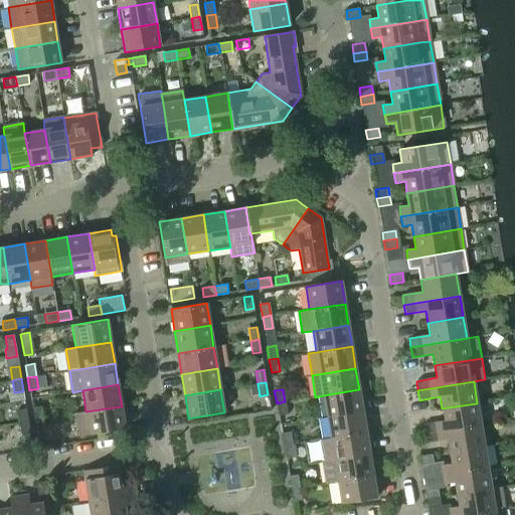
[(323,395),(327,417),(362,411),(359,389),(323,395)]
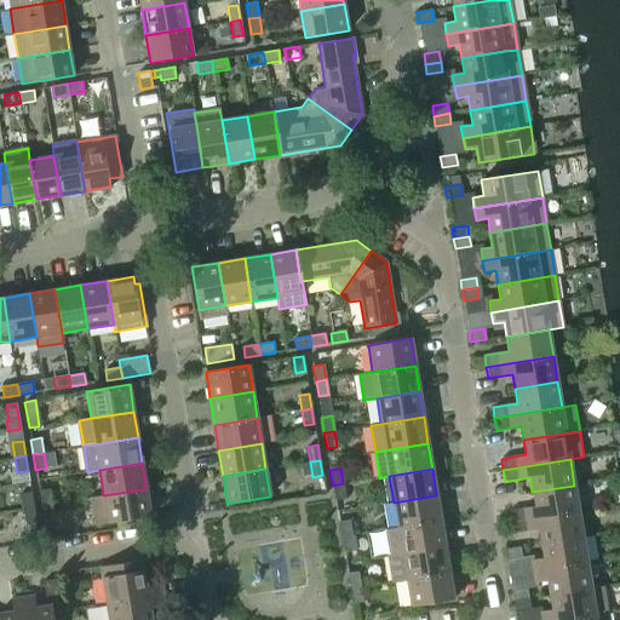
[(333,486),(336,500),(345,499),(343,483),(333,486)]
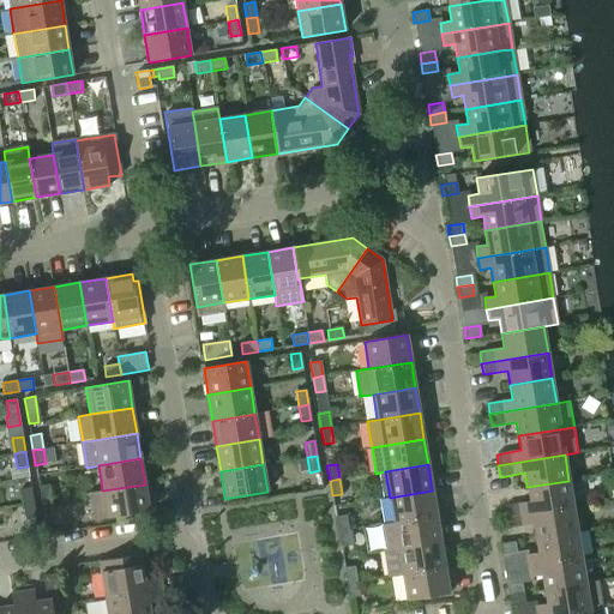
[(506,517),(519,515),(573,506),(569,481),(527,487),(529,501),(505,506),(506,517)]
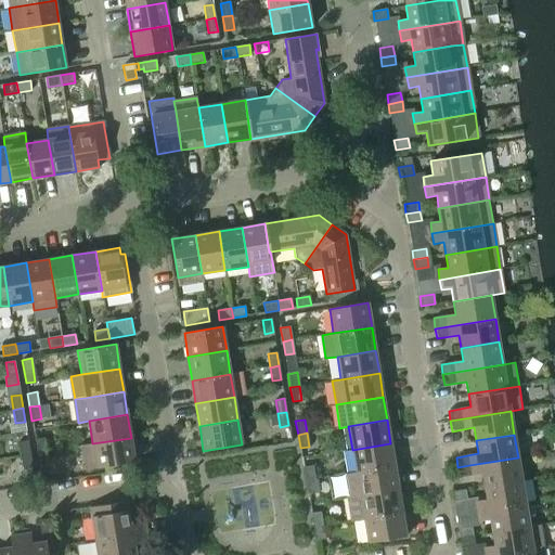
[(35,439),(37,453),(47,451),(44,438),(35,439)]
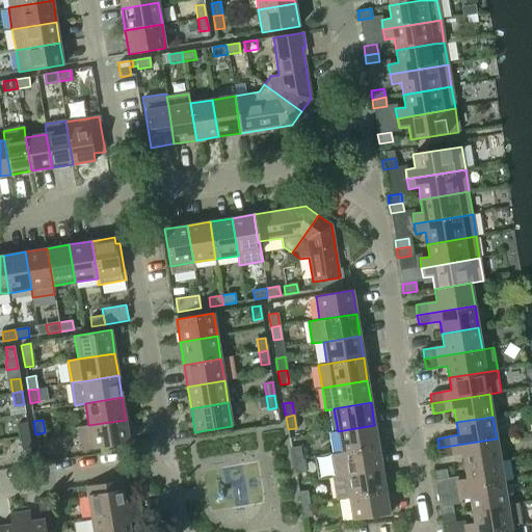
[(126,420),(88,425),(77,427),(81,450),(129,443),(126,420)]
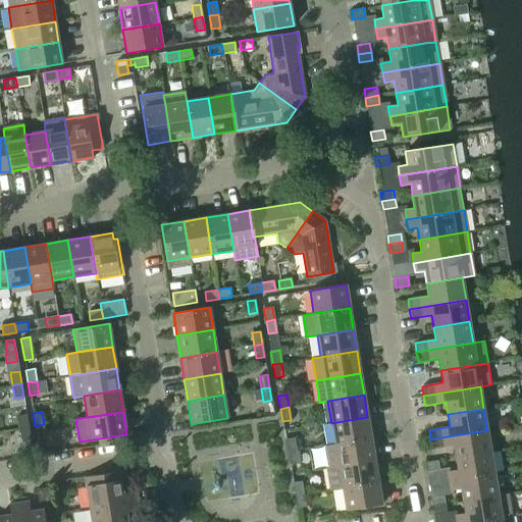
[(17,416),(19,428),(29,427),(27,414),(17,416)]
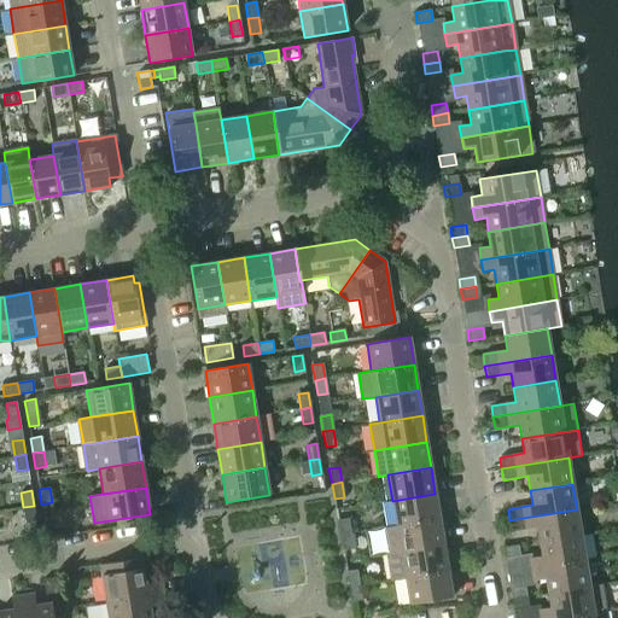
[(392,501),(396,526),(439,519),(435,494),(392,501)]
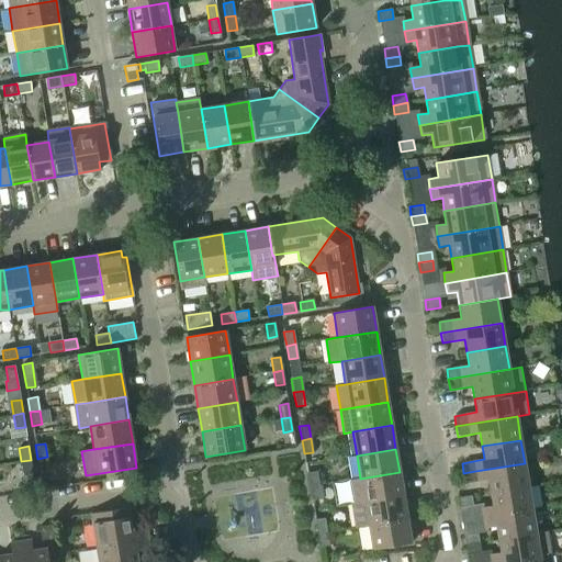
[(37,459),(40,472),(49,471),(47,457),(37,459)]
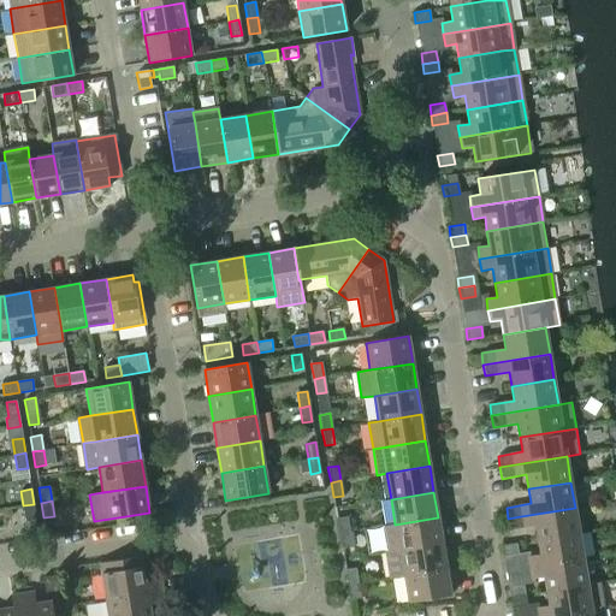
[(23,505),(25,521),(36,519),(34,504),(23,505)]
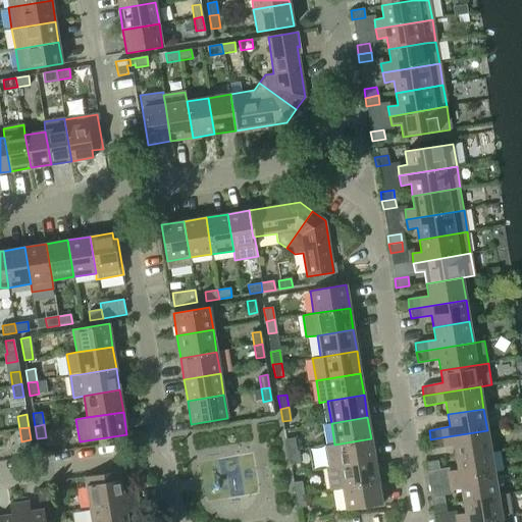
[(453,446),(455,458),(490,452),(487,430),(441,437),(430,439),(432,450),(453,446)]
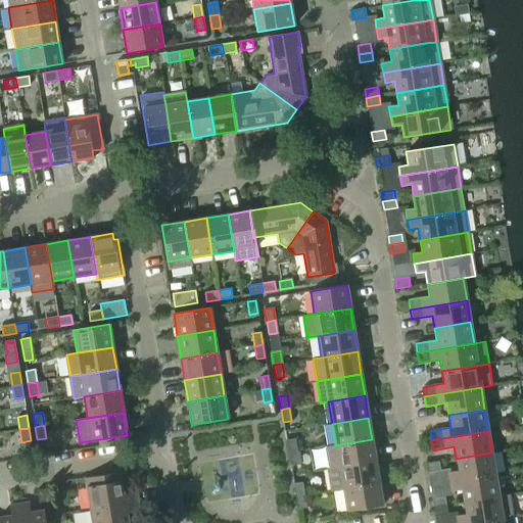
[(286,440),(288,453),(296,452),(294,439),(286,440)]
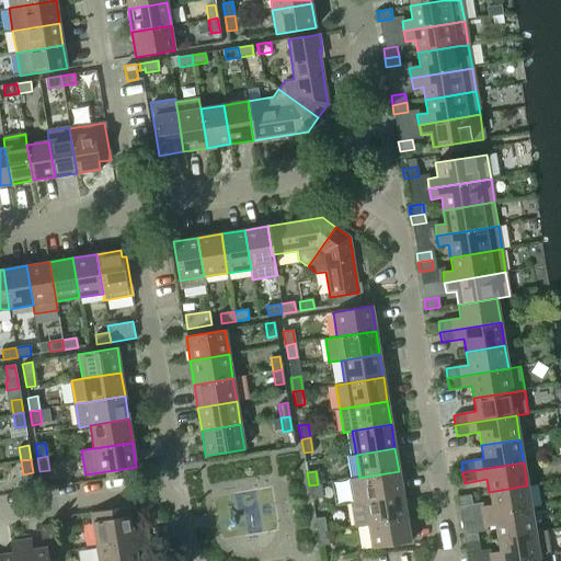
[(359,478),(364,501),(402,494),(399,471),(359,478)]
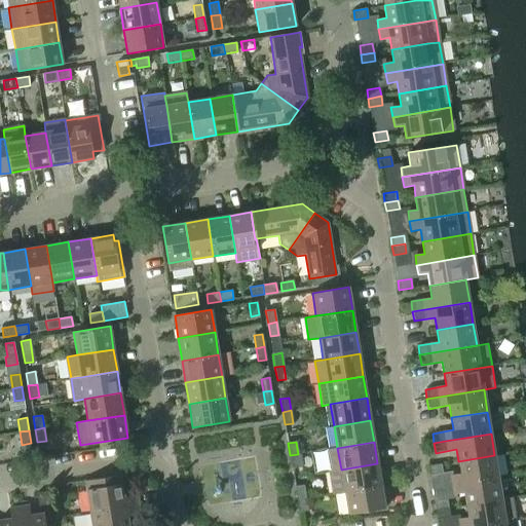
[(290,455),(292,468),(300,467),(306,466),(303,453),(298,454),(290,455)]
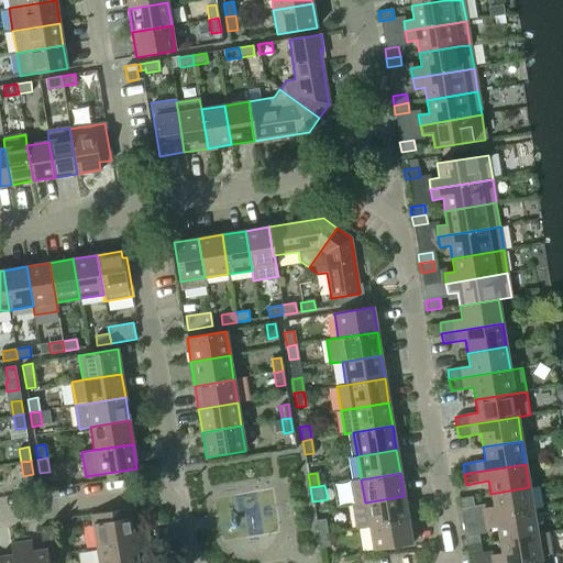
[(483,509),(484,519),(533,511),(529,487),(490,494),(493,507),(483,509)]
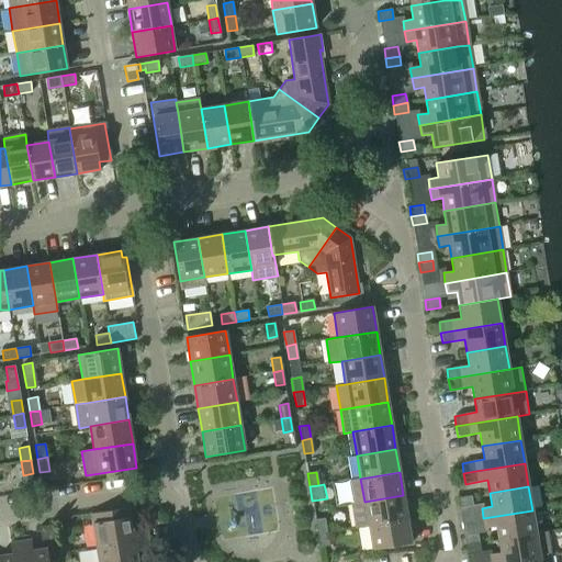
[(357,527),(368,525),(407,519),(403,495),(364,502),(352,504),(357,527)]
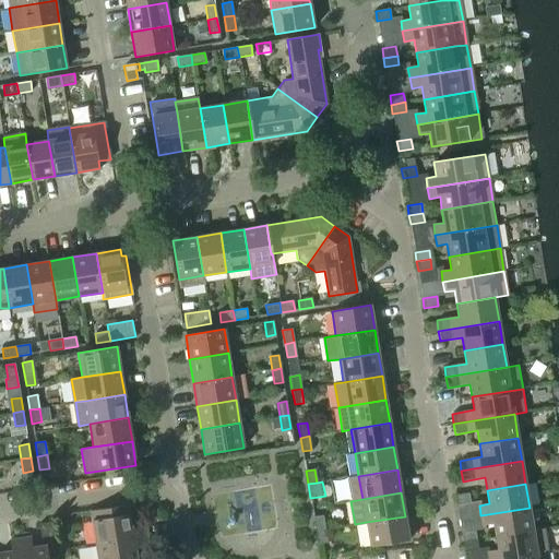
[(454,496),(456,506),(471,503),(468,494),(454,496)]
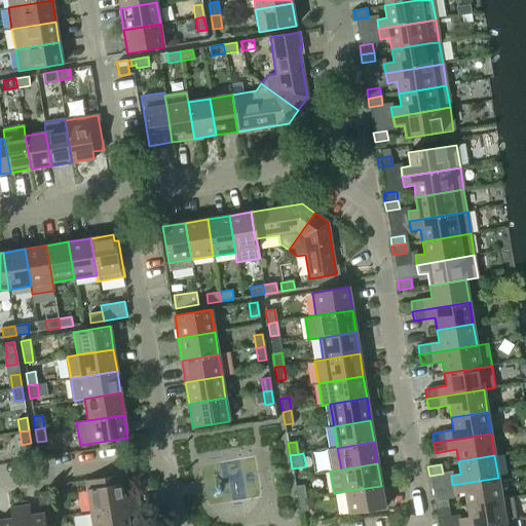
[(85,481),(90,513),(136,505),(134,495),(124,497),(120,475),(85,481)]
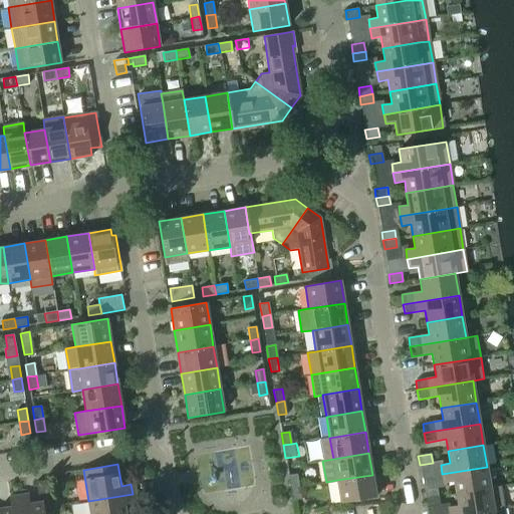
[(454,482),(455,494),(490,488),(487,467),(442,474),(444,484),(454,482)]
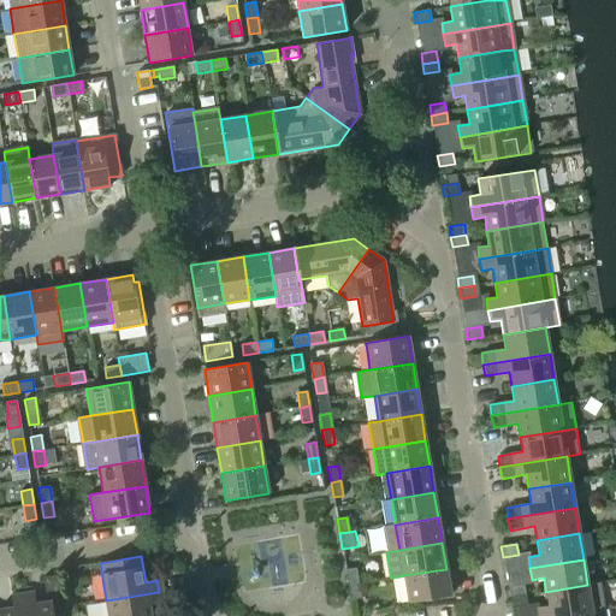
[(345,570),(348,585),(357,584),(355,568),(345,570)]
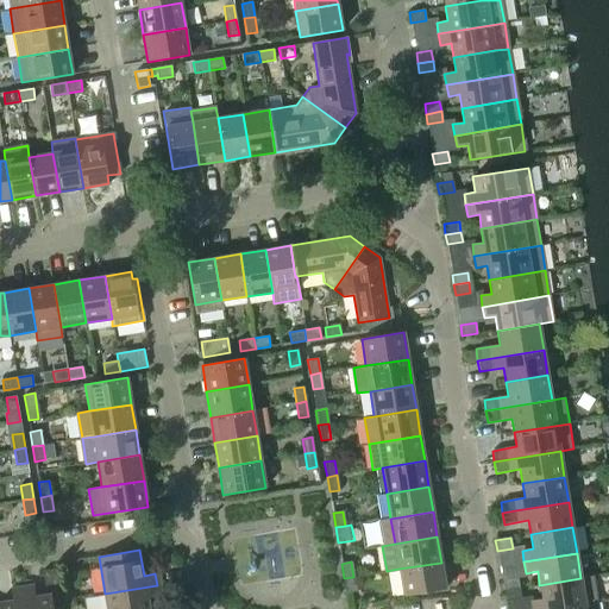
[(441,563),(399,569),(403,596),(445,589),(441,563)]
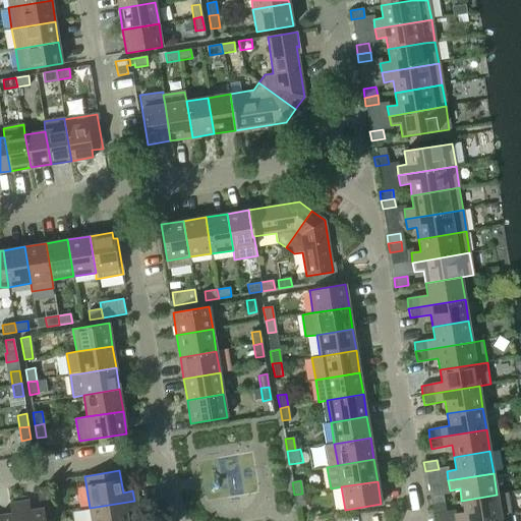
[(21,520),(54,520),(52,507),(48,486),(37,488),(40,509),(31,510),(29,501),(19,502),(21,520)]
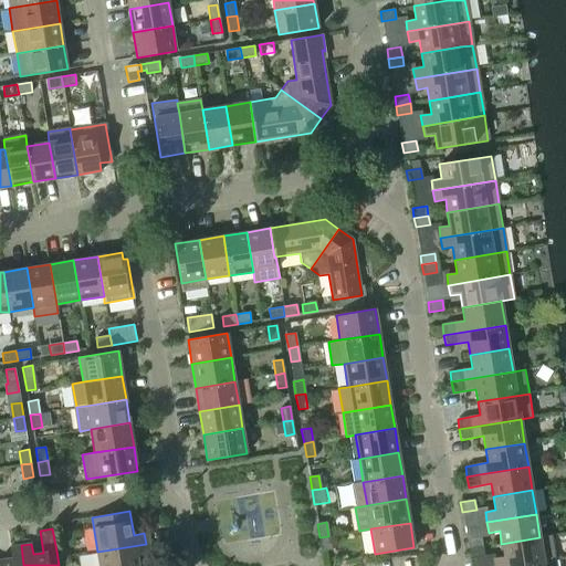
[(320,537),(322,552),(331,549),(328,536),(320,537)]
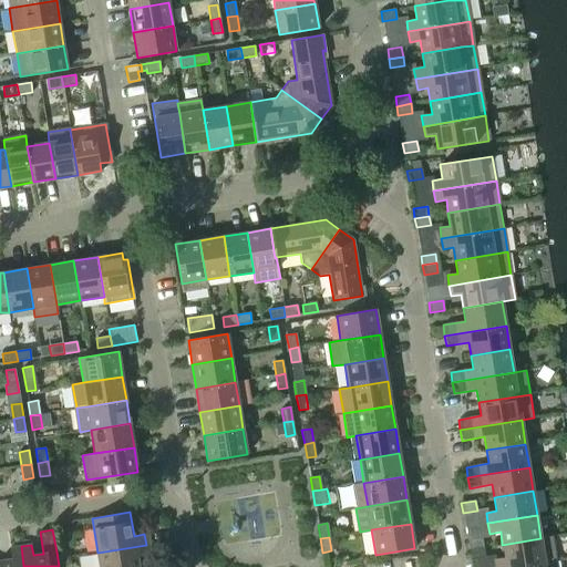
[(494,559),(495,566),(514,566),(555,560),(552,537),(540,538),(502,545),(504,558),(494,559)]
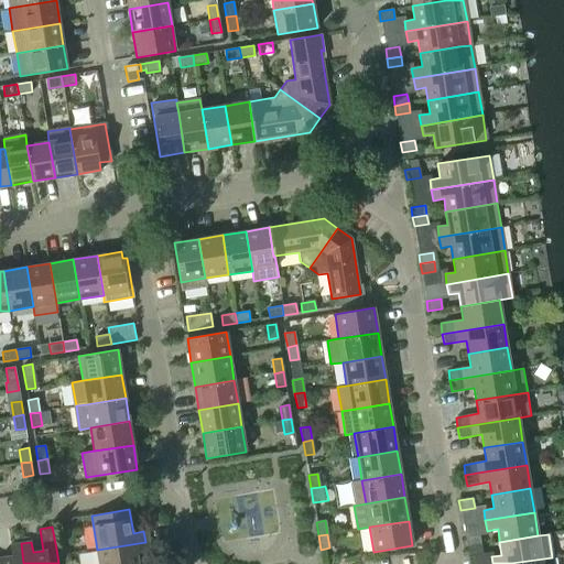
[(465,538),(466,548),(480,545),(479,535),(465,538)]
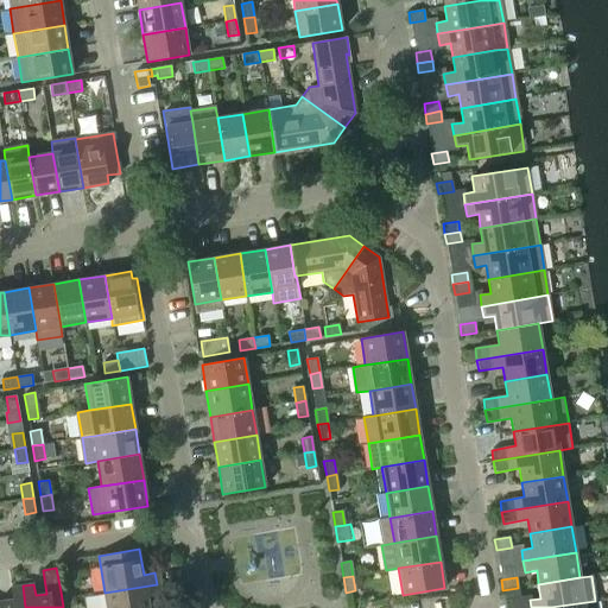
[(157,584),(105,593),(107,607),(149,607),(147,597),(158,595),(157,584)]
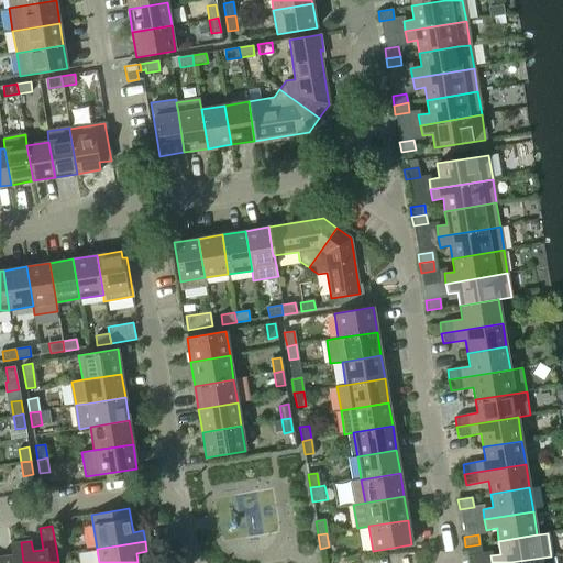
[(12,554),(0,556),(0,562),(23,562),(21,542),(10,544),(12,554)]
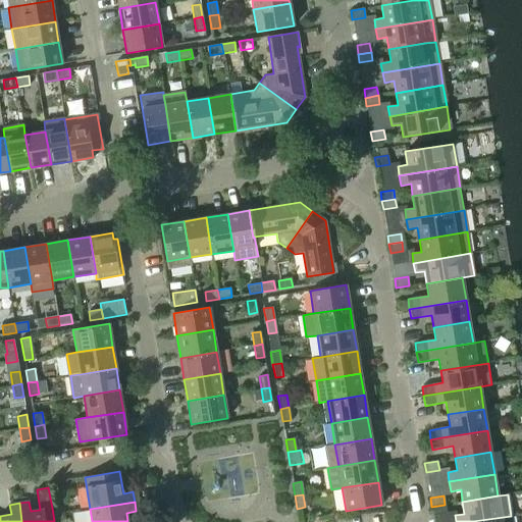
[(431,507),(433,515),(446,513),(445,505),(431,507)]
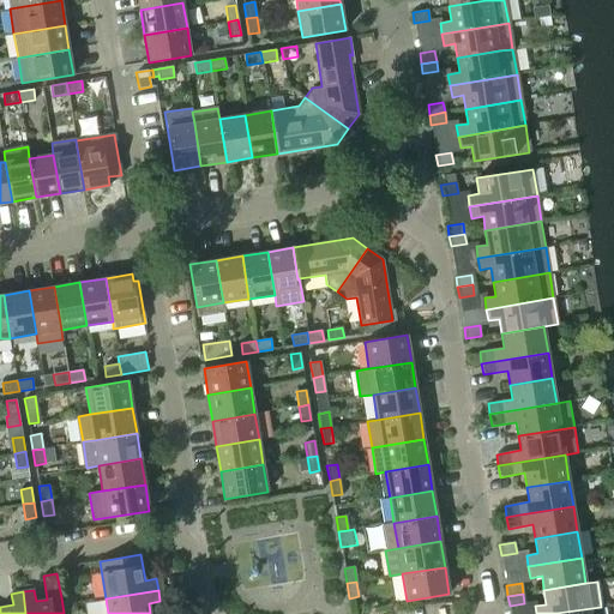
[(64,613),(73,611),(71,596),(61,597),(64,613)]
